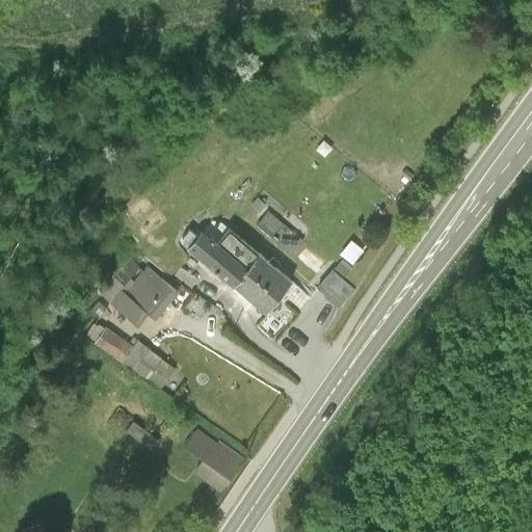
[(255,225),(290,255),(302,240),(267,210),(255,225)]
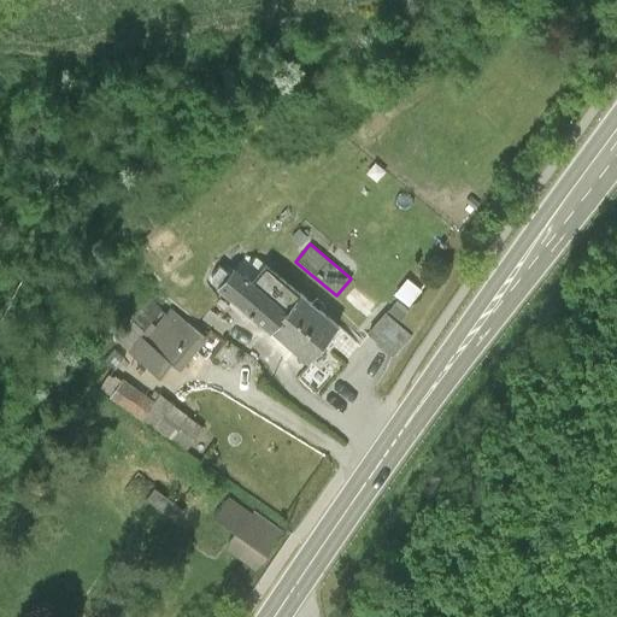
[(228,271),(222,266),(213,277),(213,281),(310,362),(339,327),(318,311),(324,304),(317,299),(312,305),(265,265),(251,282),(242,275),(241,276),(231,268),(228,271)]
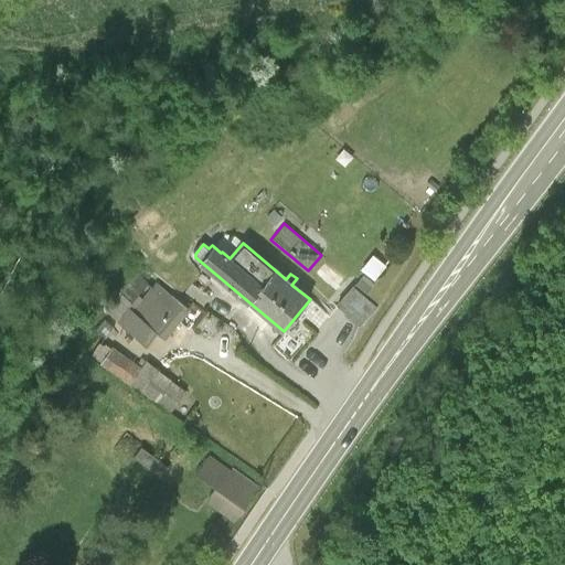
[(343,279),(326,264),(316,275),(329,287),(333,280),(339,285),(343,279)]
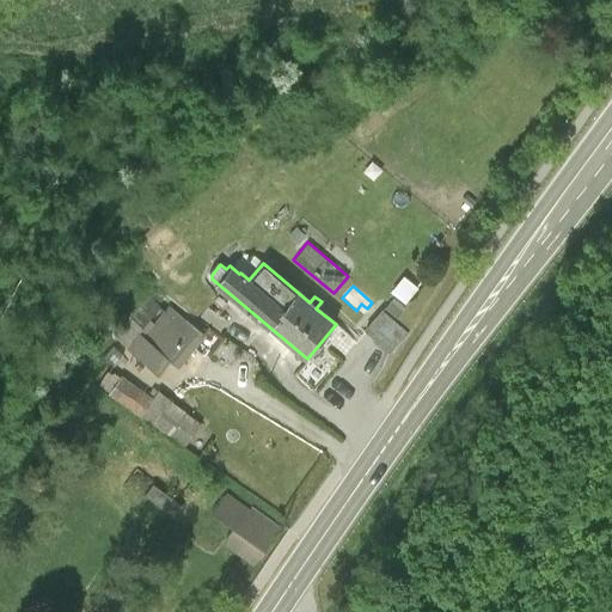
[(407,311),(395,299),(365,330),(387,352),(407,332),(396,322),(407,311)]
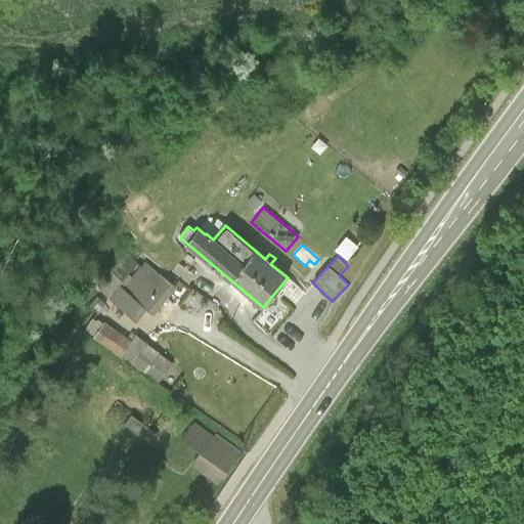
[(173,288),(145,264),(124,289),(121,286),(108,300),(134,321),(146,308),(151,313),(173,288)]
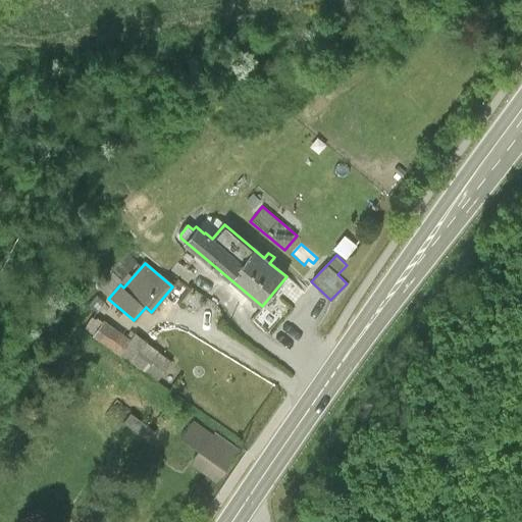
[(131,342),(94,316),(85,330),(159,382),(171,363),(136,334),(131,342)]
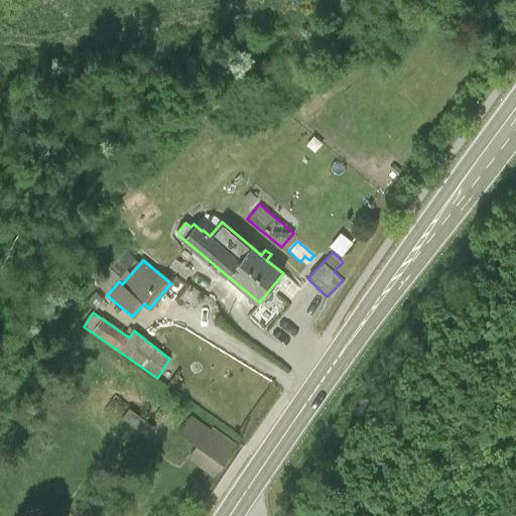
[(209,431),(190,417),(179,432),(200,447),(190,460),(214,476),(235,446),(211,429),(209,431)]
